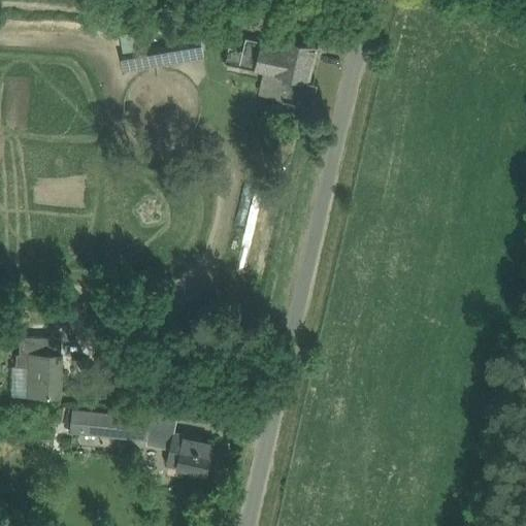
[(140,51),(122,55),(120,55),(123,72),(203,59),(199,37),(182,39),(182,44),(140,51)]
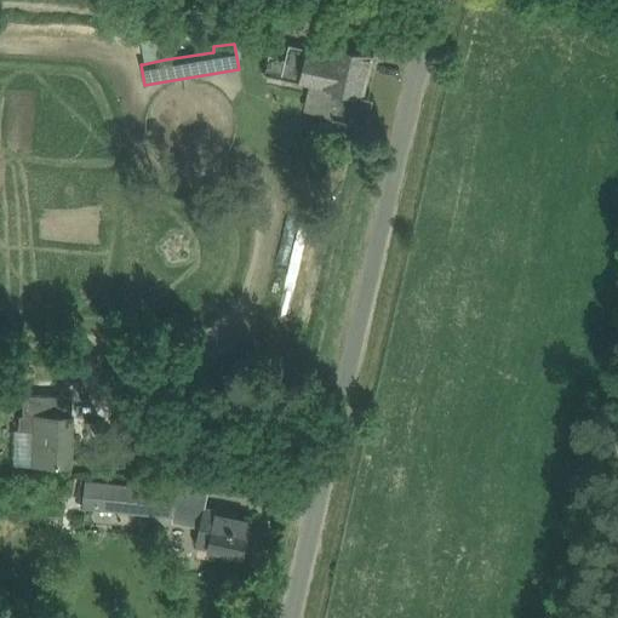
[(335,99),(331,119),(365,126),(372,98),(361,96),(371,55),(332,46),(330,57),(286,47),(284,61),(279,80),(324,90),(322,95),(322,96),(335,99)]
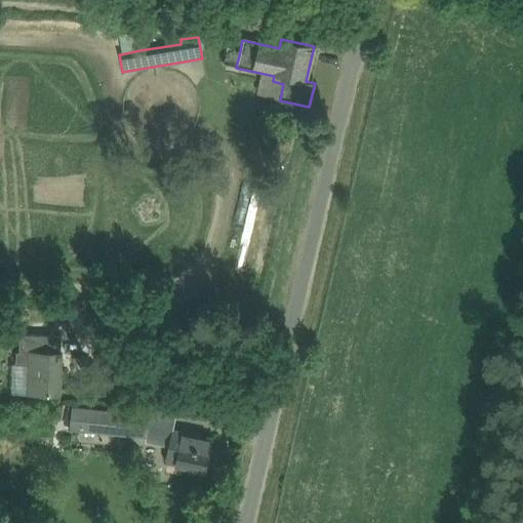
[(236,68),(240,51),(226,48),(223,65),(236,68)]
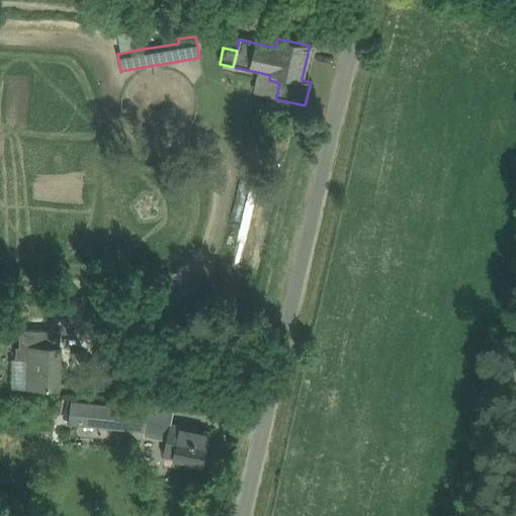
[(19,331),(18,348),(32,349),(31,389),(59,389),(60,349),(59,349),(59,332),(19,331)]
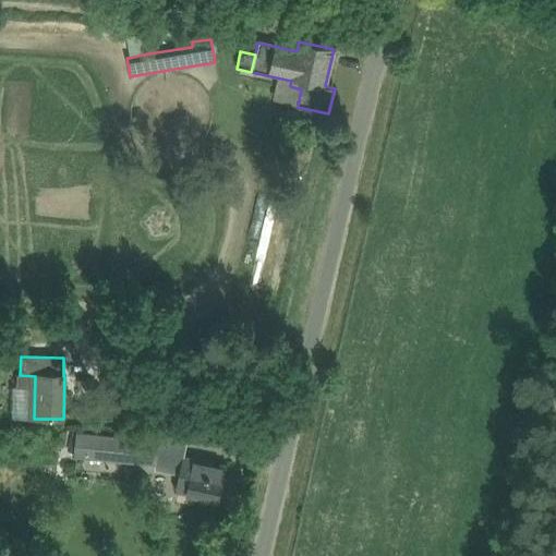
[(100,459),(104,438),(76,435),(74,456),(100,459)]
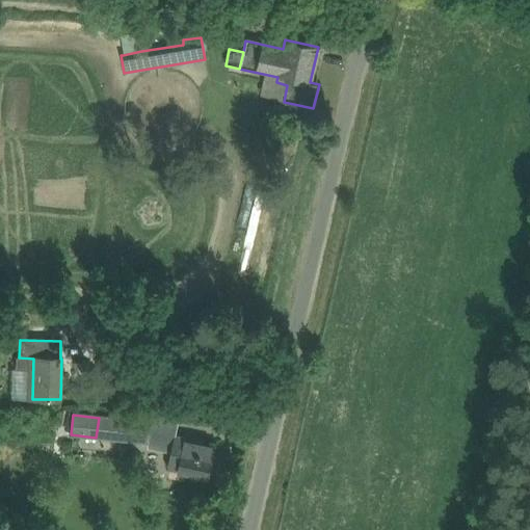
[(149,444),(147,444),(147,449),(170,453),(174,436),(178,420),(150,418),(150,423),(151,423),(149,444)]
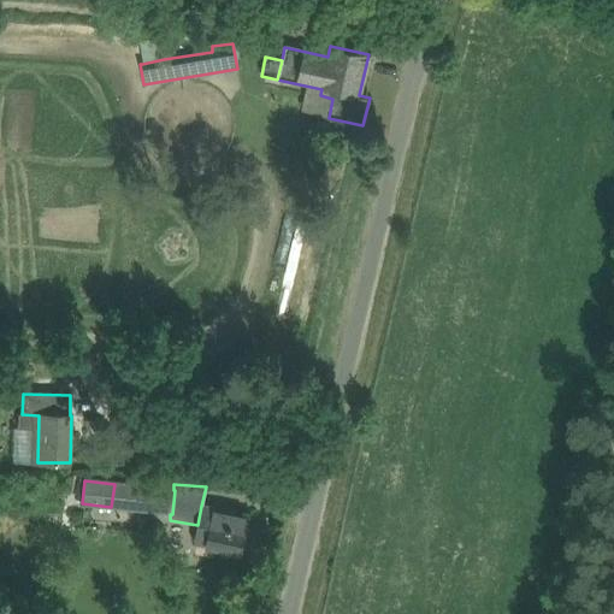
[(172,514),(175,490),(173,490),(141,485),(137,509),(170,514),(172,514)]
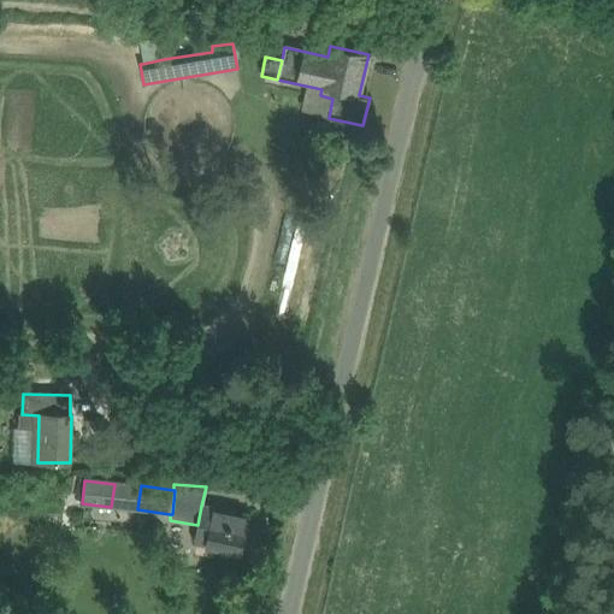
[(193,543),(206,545),(219,549),(218,555),(235,558),(236,553),(240,553),(248,517),(201,506),(198,525),(193,543)]
